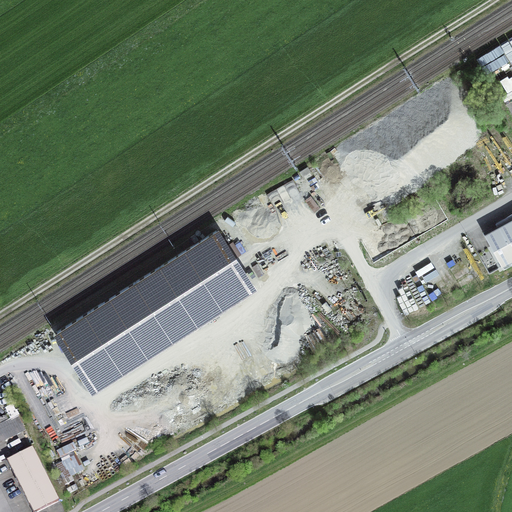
[(511,74),(500,79),(506,98),(511,95),(511,74)]
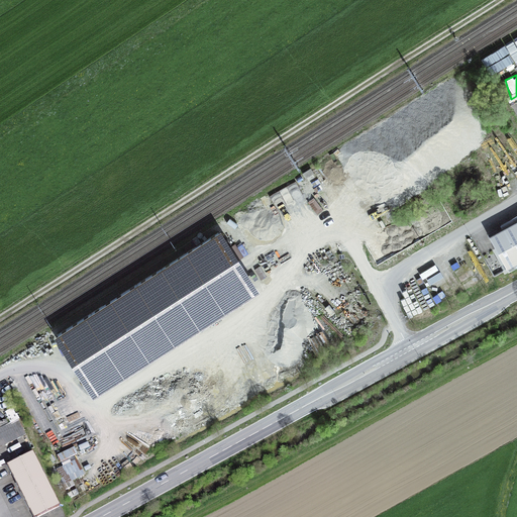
[(313,174),(310,170),(303,174),(306,179),(313,174)]
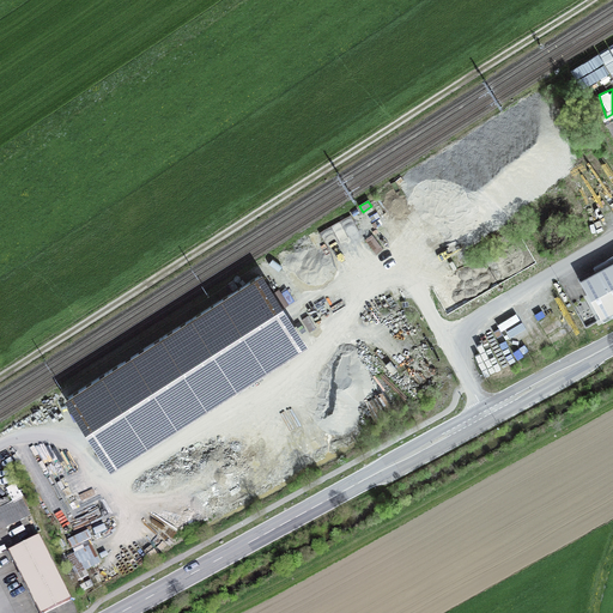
[(612,262),(580,281),(601,320),(612,313),(612,262)]
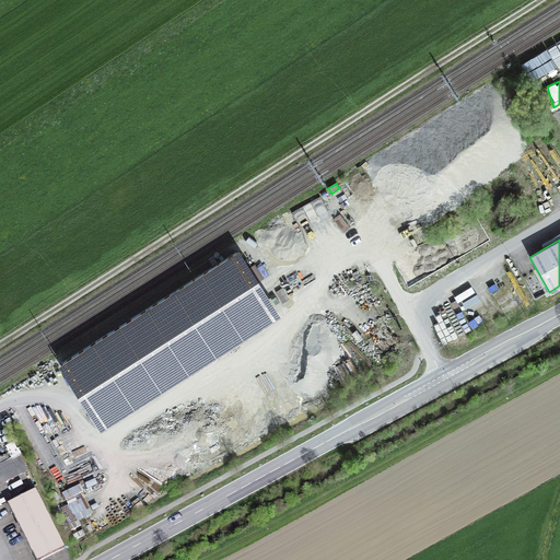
[(19,455),(0,464),(0,479),(24,467),(19,455)]
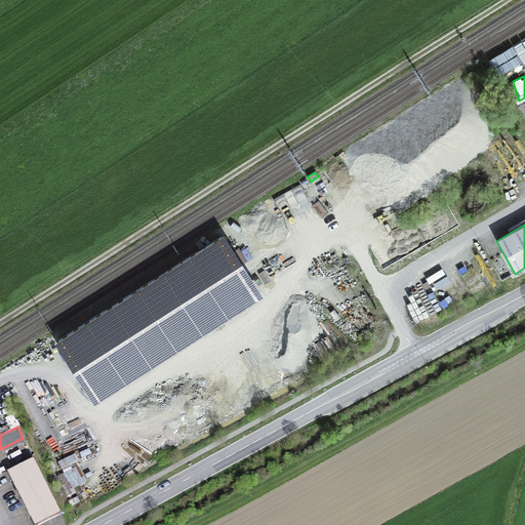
[(84,483),(77,466),(75,467),(71,456),(59,460),(71,488),(84,483)]
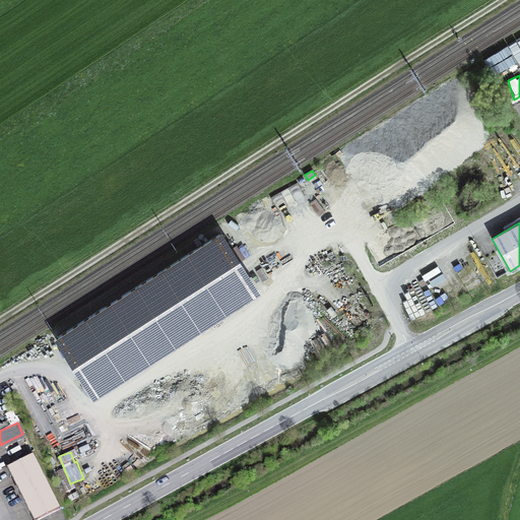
[(6,468),(33,519),(38,519),(61,509),(34,454),(6,468)]
